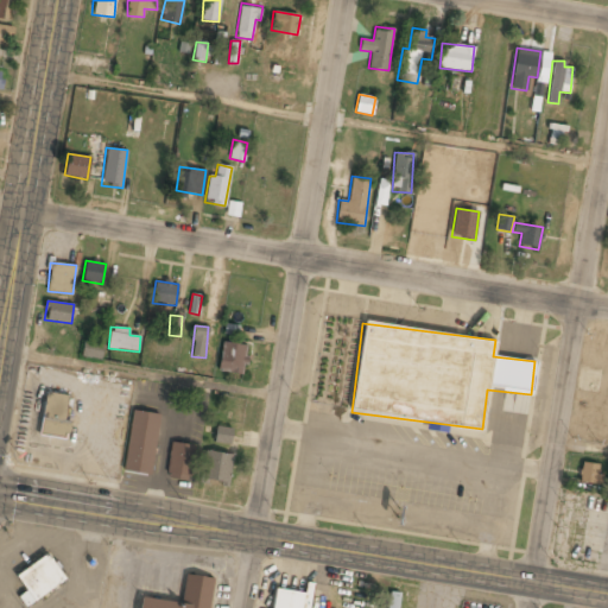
[(100,360),(103,343),(84,340),(81,356),(100,360)]
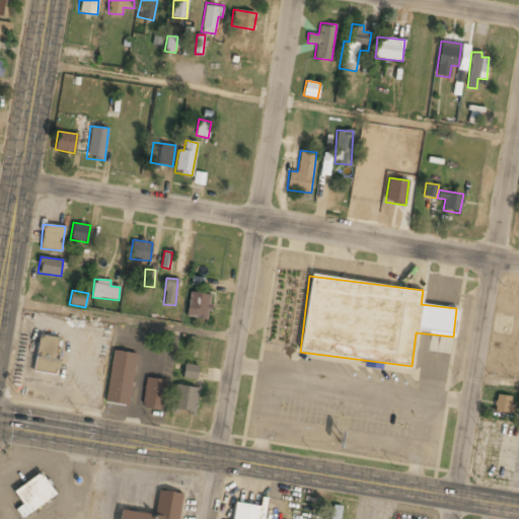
[(208,319),(211,294),(189,292),(187,317),(208,319)]
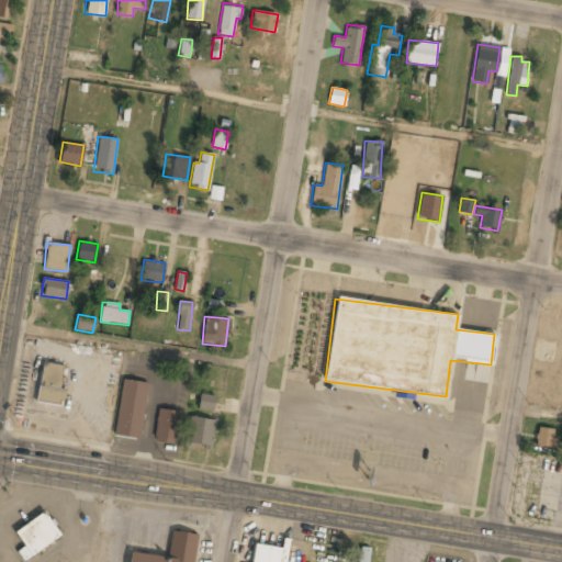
[(65,390),(59,389),(63,366),(42,362),(36,403),(63,406),(65,390)]
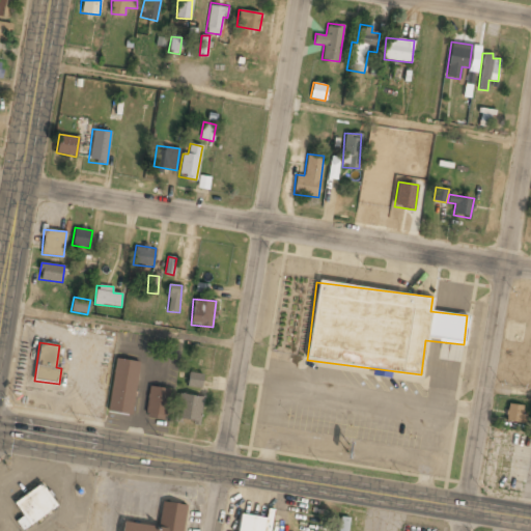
[(162,357),(148,355),(147,368),(161,370),(162,357)]
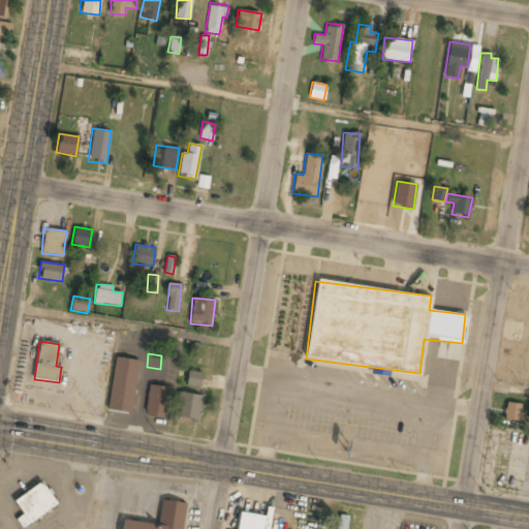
[(107,409),(130,413),(138,361),(115,356),(107,409)]
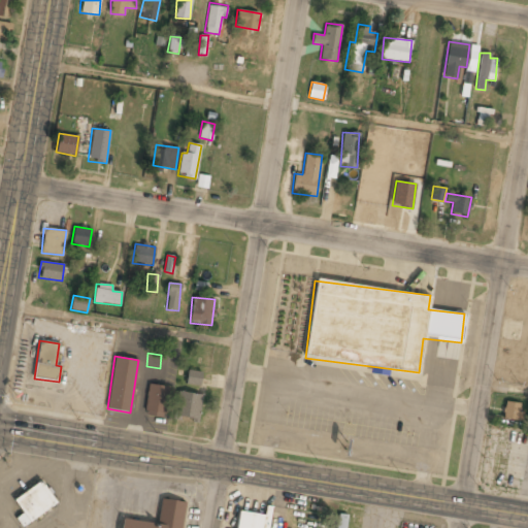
[(186,385),(200,386),(201,371),(188,370),(186,385)]
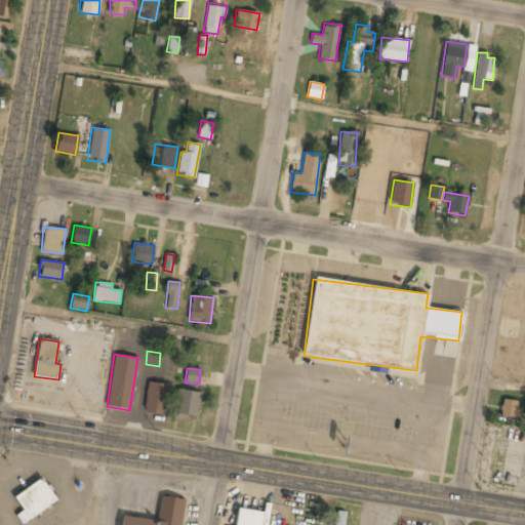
[(145,413),(165,414),(166,384),(146,382),(145,413)]
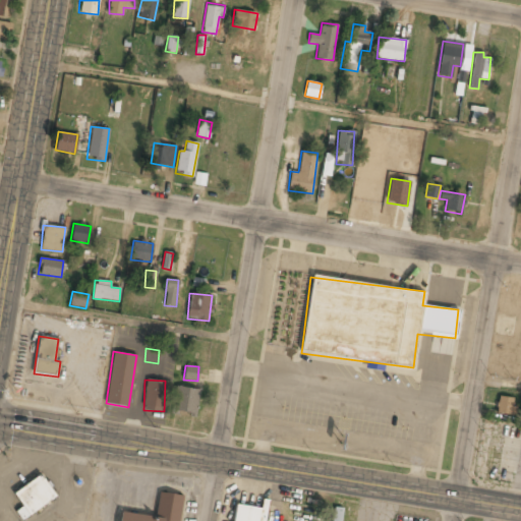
[(196,413),(199,389),(175,387),(173,411),(196,413)]
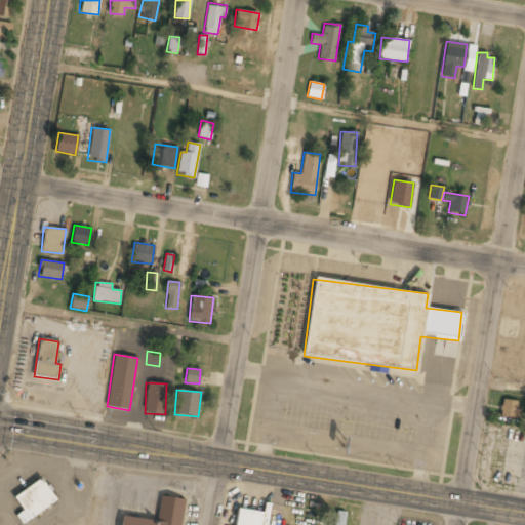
[(499,416),(516,418),(518,401),(501,399),(499,416)]
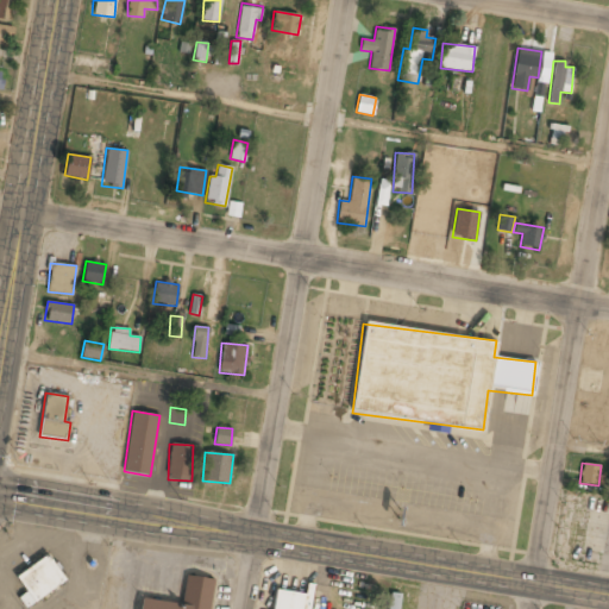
[(26,592),(18,597),(25,608),(67,581),(48,554),(16,576),(26,592)]
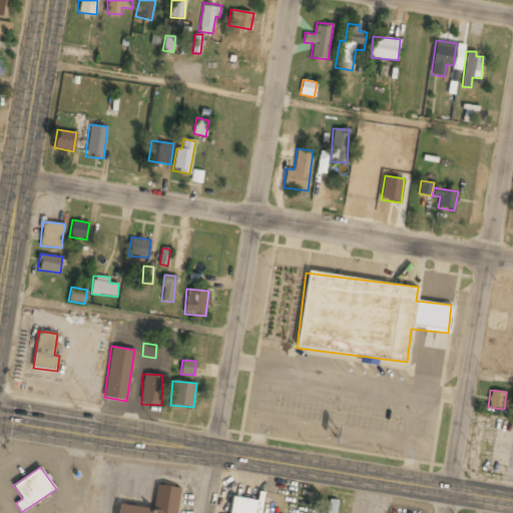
[(152,511),(118,506),(117,512),(176,512),(180,489),(155,486),(152,511)]
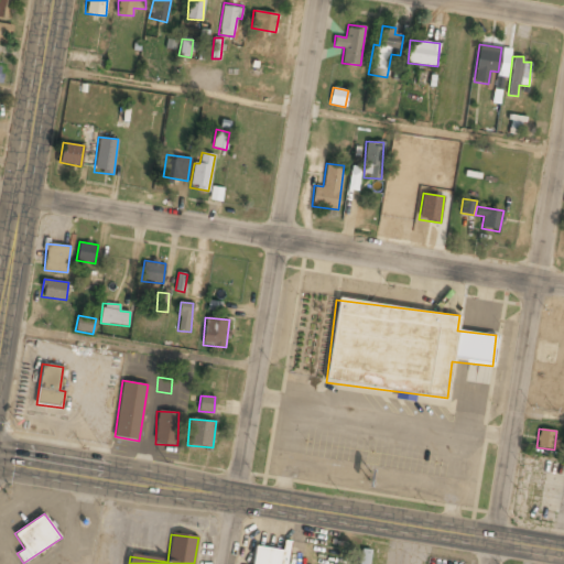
[(255,546),(251,563),(285,563),(290,541),(283,540),(282,550),(255,546)]
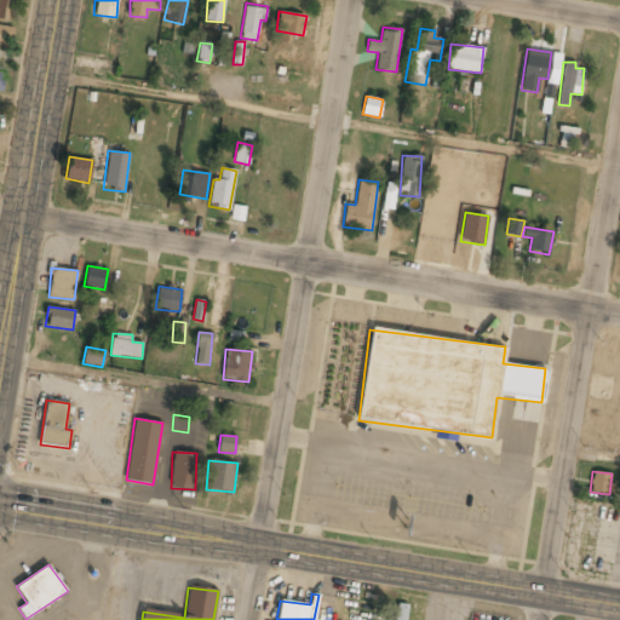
[(405,619),(407,604),(395,603),(394,619),(405,619)]
